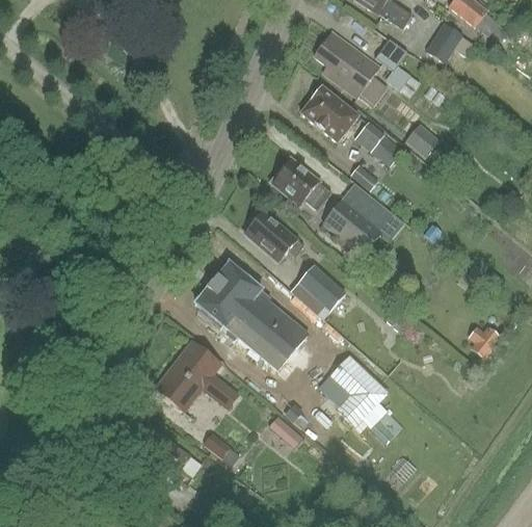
[(357,0),(378,14),(379,14),(402,28),(411,15),(391,0),(357,0)]
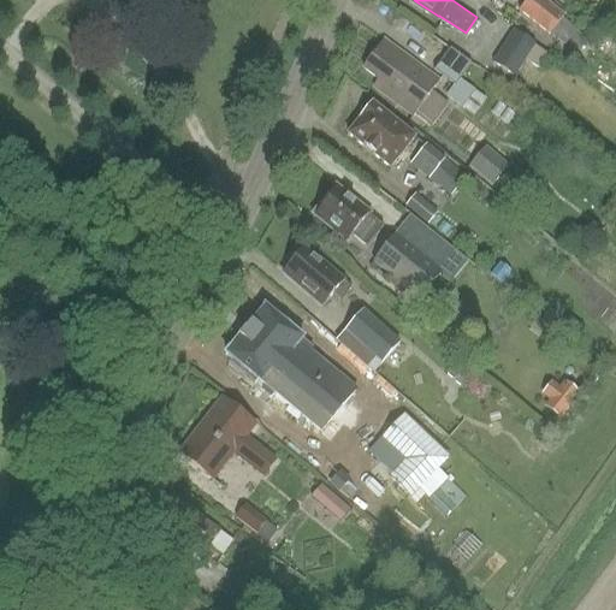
[(523,0),(519,6),(550,31),(550,30),(566,42),(568,40),(579,49),(588,37),(576,29),(578,27),(563,15),(566,11),(563,10),(567,4),(562,0),(523,0)]
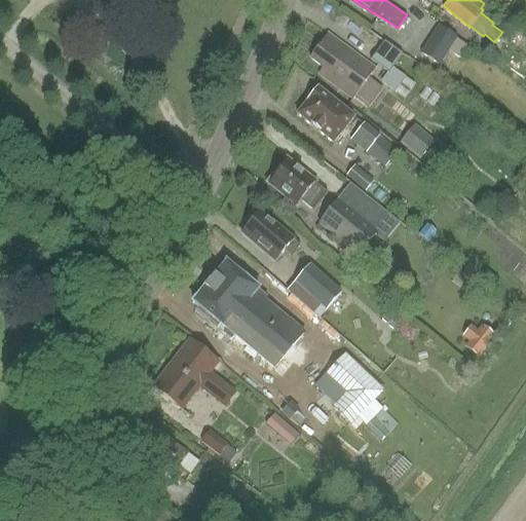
[(439,22),(421,49),(440,62),(449,47),(463,57),(471,45),(457,36),(458,34),(439,22)]
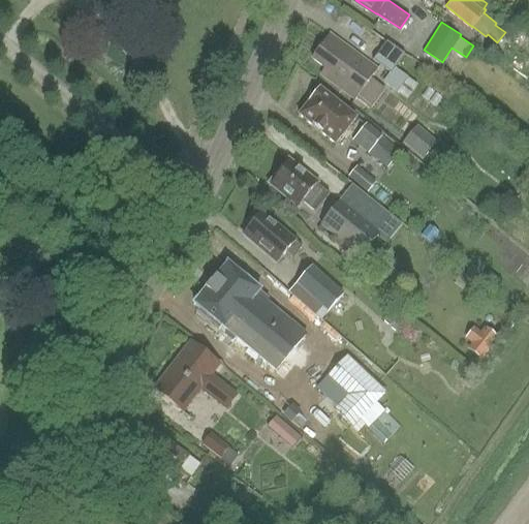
[(323,37),(310,56),(323,65),(319,71),(353,96),(376,66),(335,35),(330,42),(323,37)]
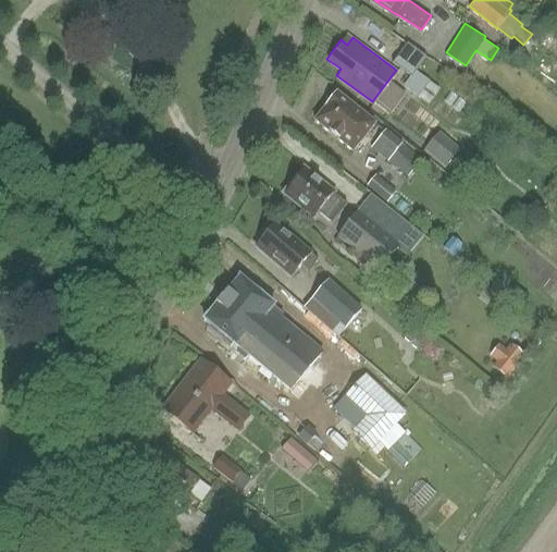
[(407,41),(393,61),(411,74),(403,85),(418,96),(430,80),(416,70),(426,56),(407,41)]
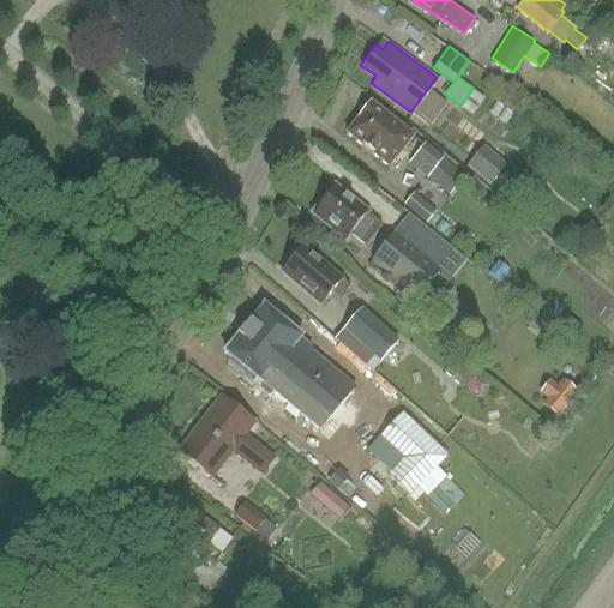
[(367,100),(344,128),(387,163),(405,139),(408,142),(413,136),(367,100)]
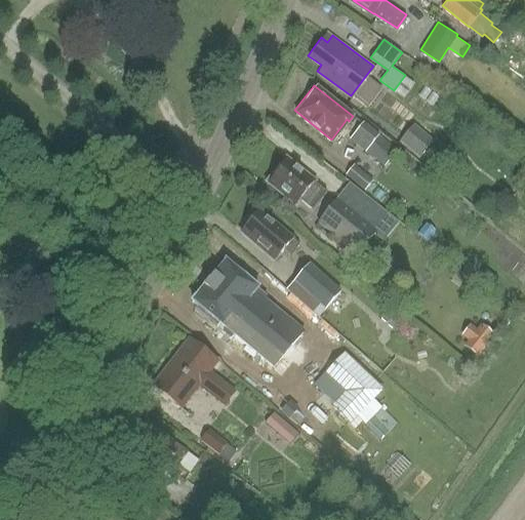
[(398,147),(365,119),(350,136),(365,150),(373,141),(390,156),(398,147)]
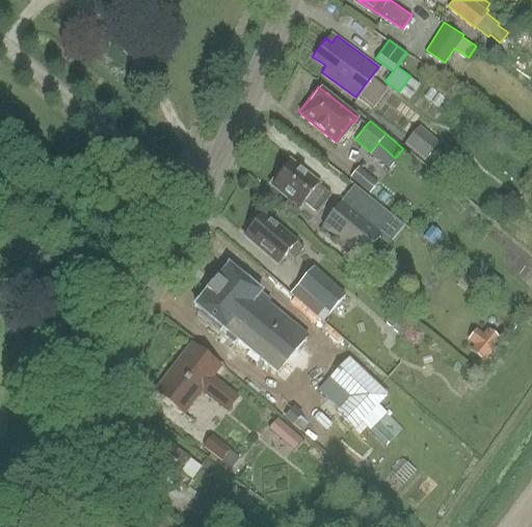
[(440,139),(420,123),(406,140),(426,156),(440,139)]
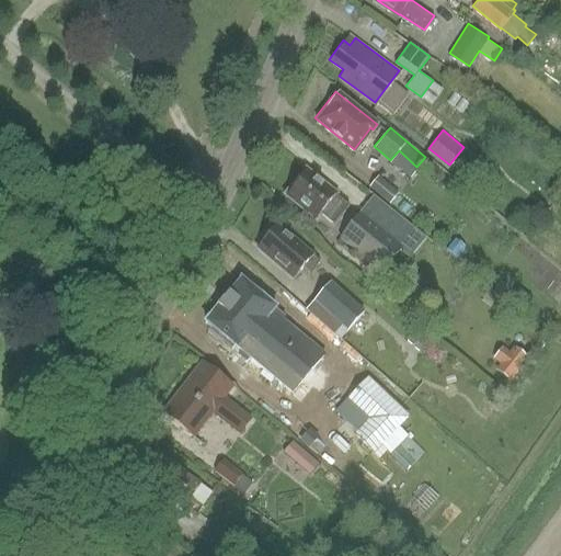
[(331,222),(346,202),(301,166),(282,190),(313,215),(317,211),(331,222)]
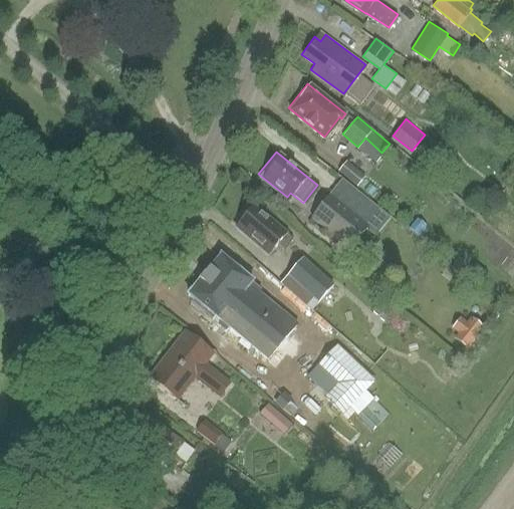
[(365,174),(347,159),(338,169),(356,185),(365,174)]
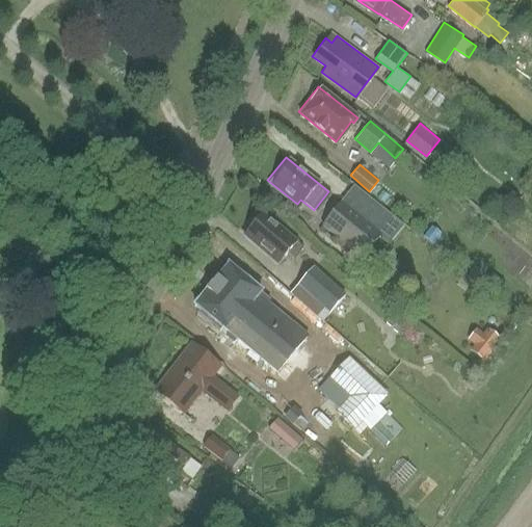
[(339,202),(321,224),(360,255),(377,232),(339,202)]
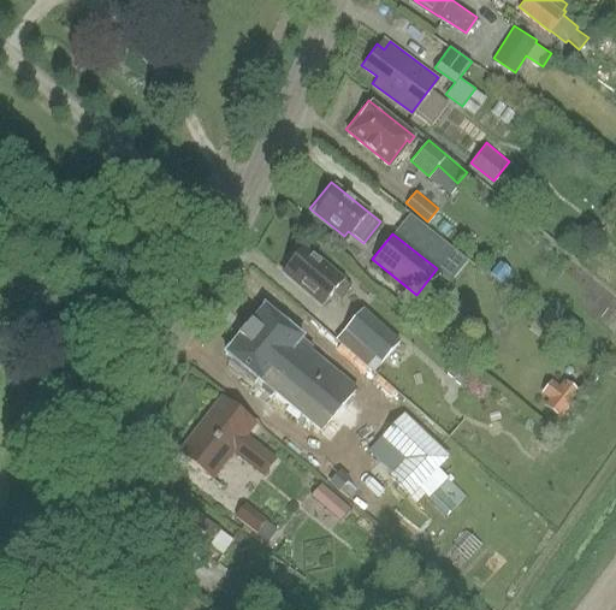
[(339,295),(349,283),(301,243),(280,268),(321,302),(332,289),(339,295)]
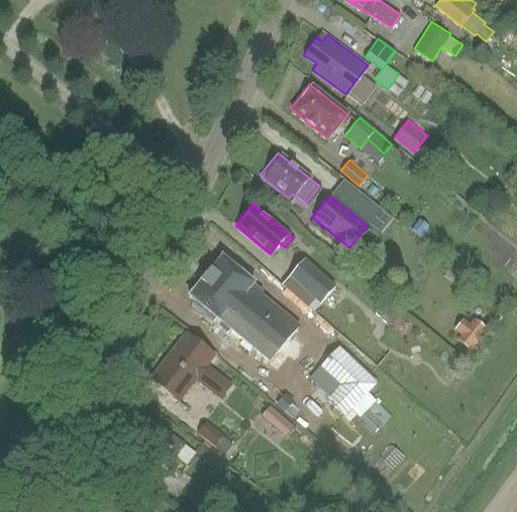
[(429,224),(420,217),(411,227),(421,234),(429,224)]
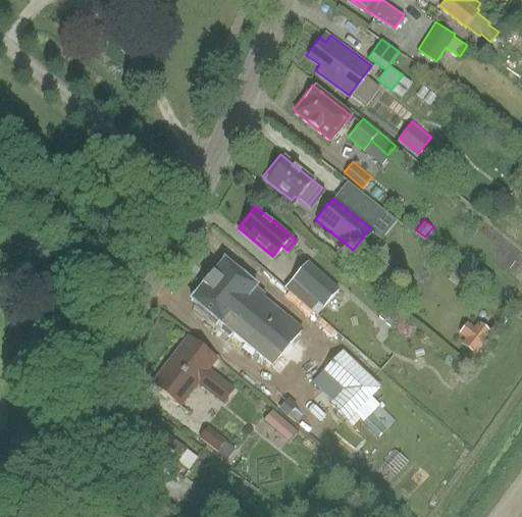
[(268,363),(299,327),(251,289),(254,286),(220,258),(189,297),(268,363)]
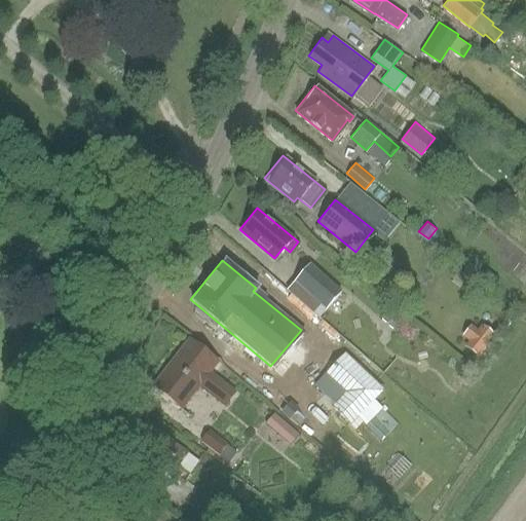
[(340,289),(308,260),(285,288),(316,315),(340,289)]
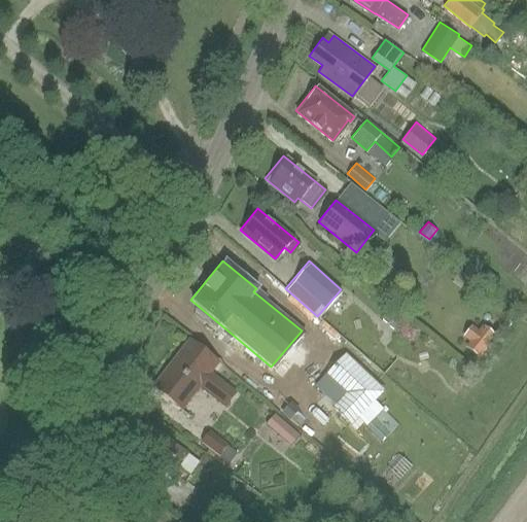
[(462,337),(479,350),(493,333),(477,319),(462,337)]
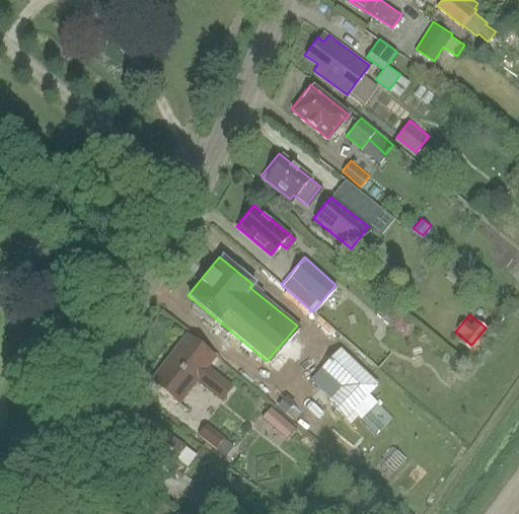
[(197,378),(222,397),(232,383),(208,364),(216,354),(187,332),(150,378),(179,400),(197,378)]
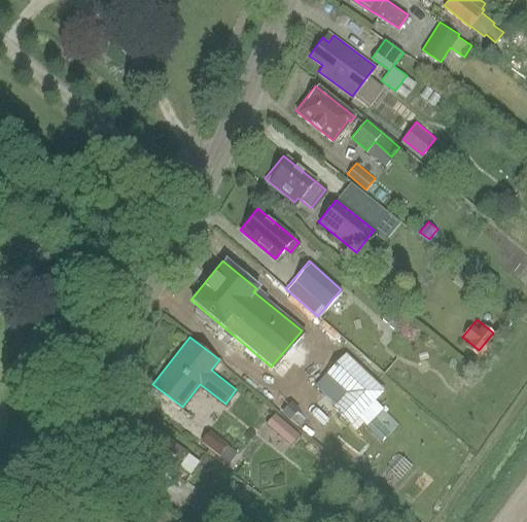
[(349,390),(334,406),(349,421),(356,413),(363,420),(372,412),(365,406),(374,397),(371,394),(375,389),(343,357),(329,371),(349,390)]
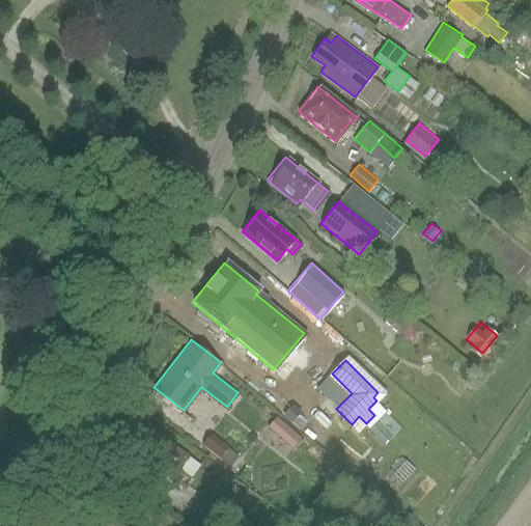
[(295,442),(303,430),(276,411),(268,423),(295,442)]
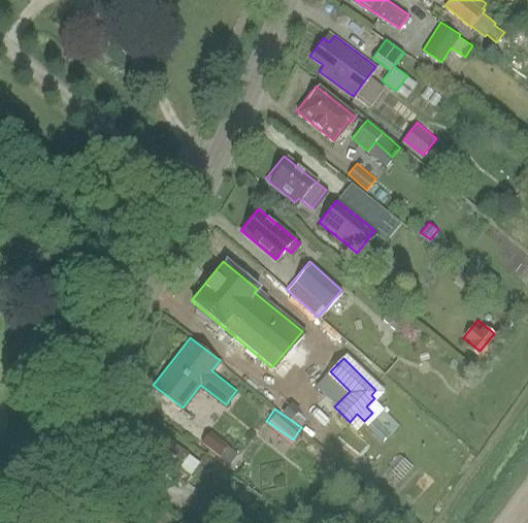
[(188,452),(144,421),(137,430),(133,430),(129,436),(130,439),(127,444),(129,445),(157,465),(158,463),(173,474),(179,464),(192,474),(201,460),(188,451),(188,452)]
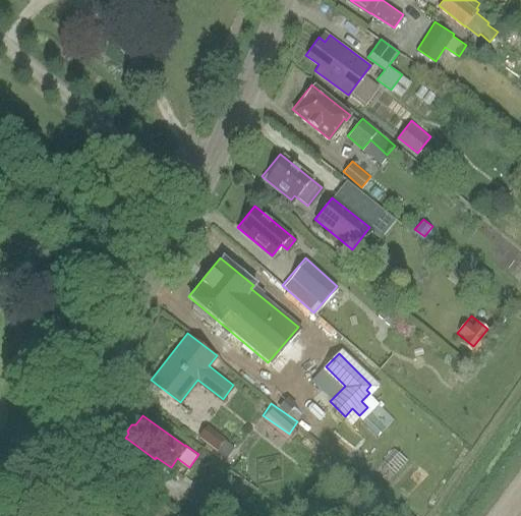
[(234,446),(207,424),(198,435),(226,456),(234,446)]
